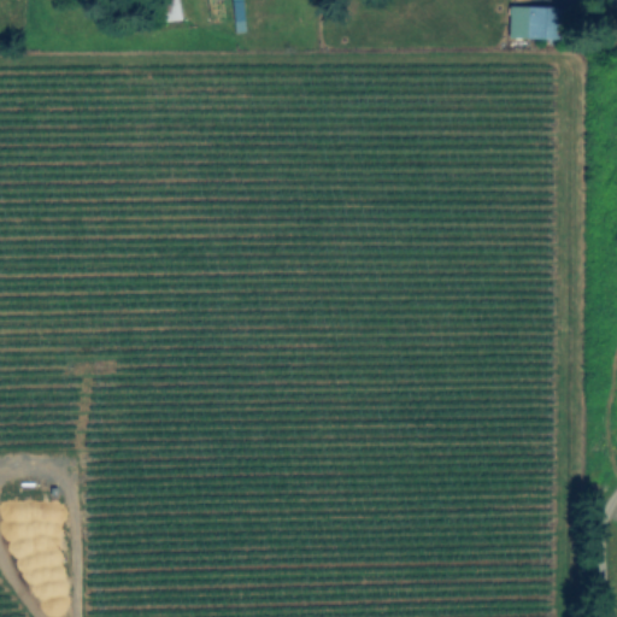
[(182,0),(186,19),(171,22),(166,0),(182,0)]
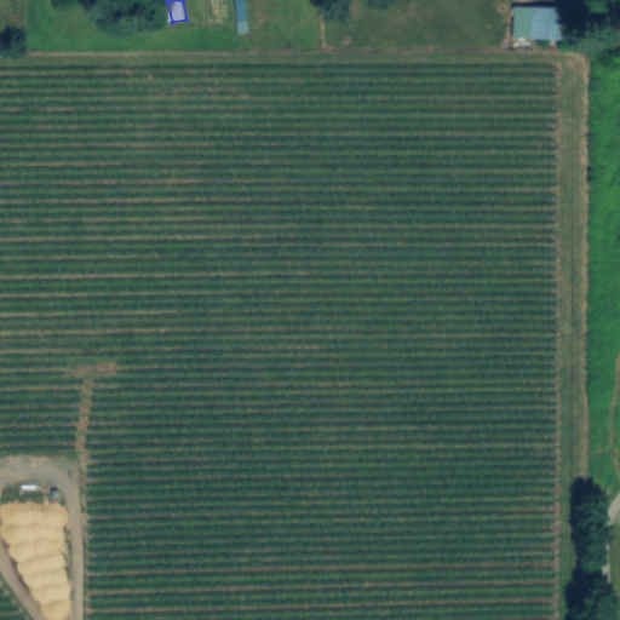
[(247,0),(250,33),(239,33),(236,0),(247,0)]
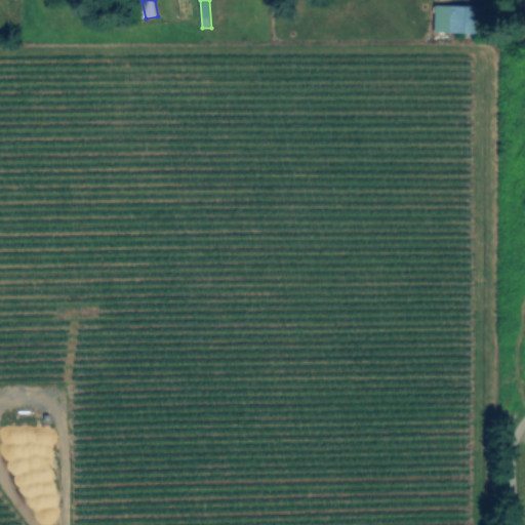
[(524,0),(515,0),(515,7),(524,8),(524,0)]
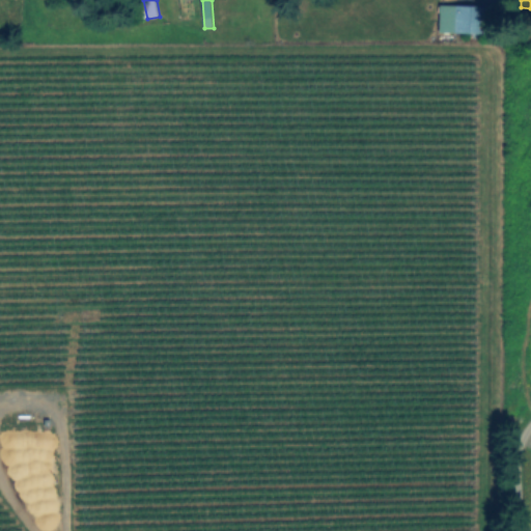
[(483,32),(442,33),(441,7),(484,6),(485,29),(483,29),(483,32)]
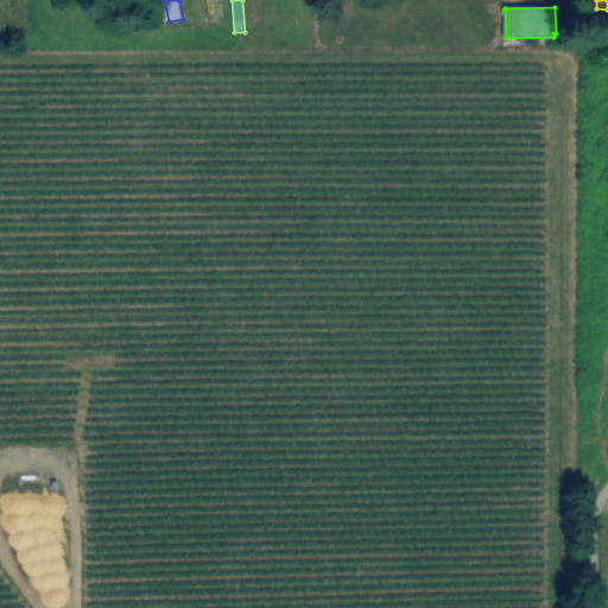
[(27,533),(18,534),(14,506),(24,505),(27,533)]
